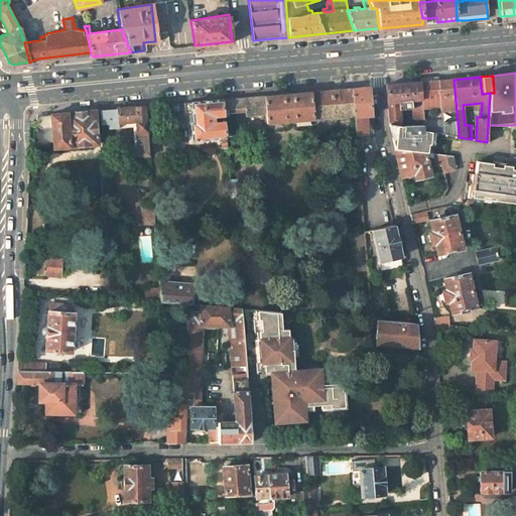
[(453,135),(452,123),(458,123),(454,80),(438,81),(440,107),(441,121),(442,133),(453,135)]
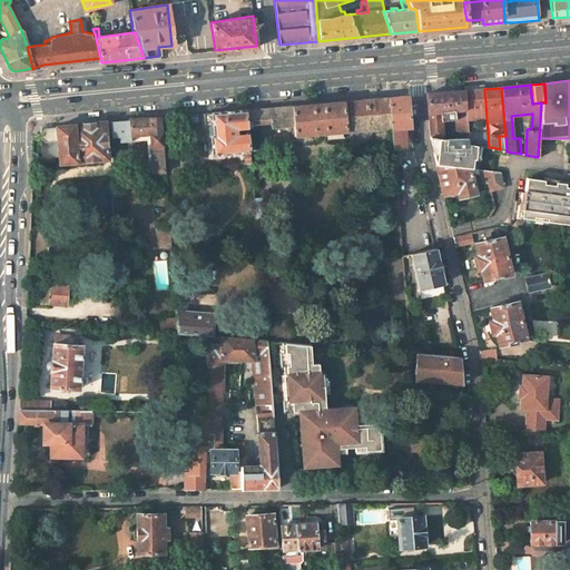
[(467,120),(487,118),(484,89),(464,91),(467,120)]
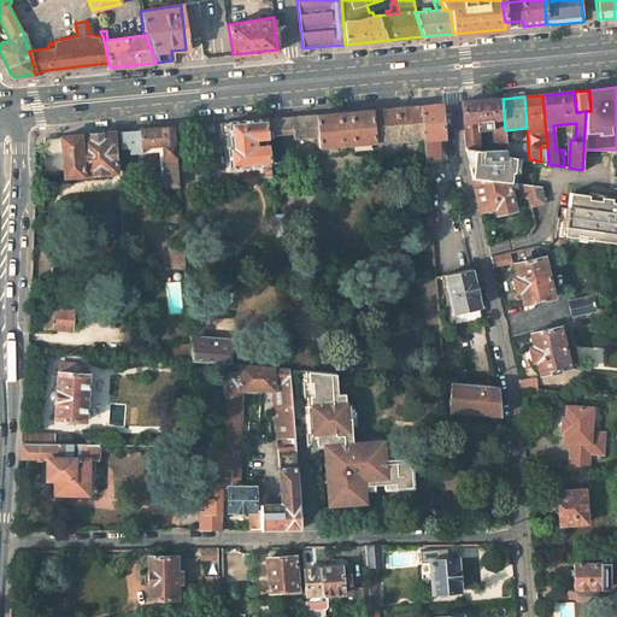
[(503,99),(462,103),(465,148),(475,151),(479,151),(477,131),(492,131),(493,144),(497,146),(506,145),(505,130),(503,99)]
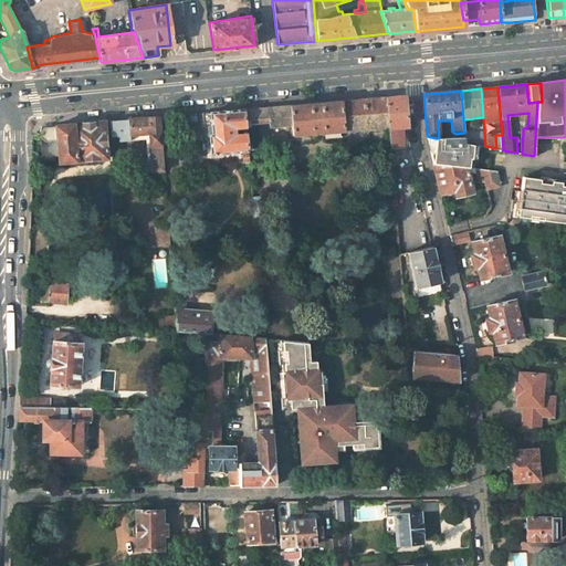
[(402,148),(401,127),(407,126),(404,95),(386,96),(388,127),(390,149),(402,148)]
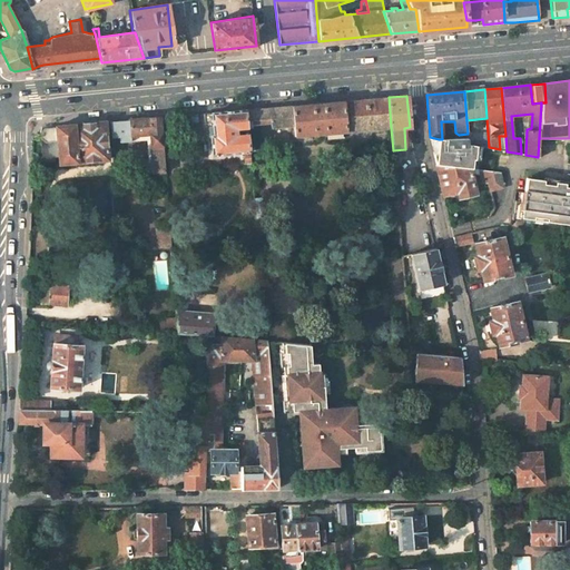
[(295,127),(296,137),(391,128),(389,97),(247,110),(248,120),(258,119),(259,123),(272,123),(273,128),(295,127)]
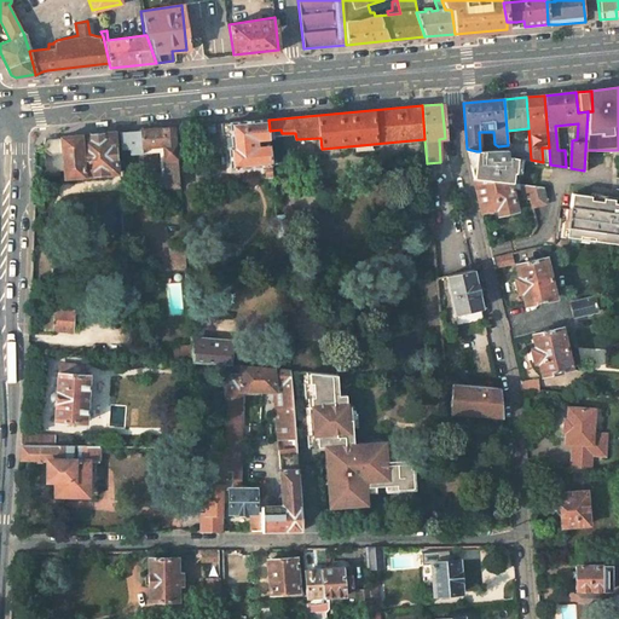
[(230,171),(264,167),(265,180),(273,179),(270,131),(268,120),(230,123),(231,138),(231,148),(227,148),(230,171)]
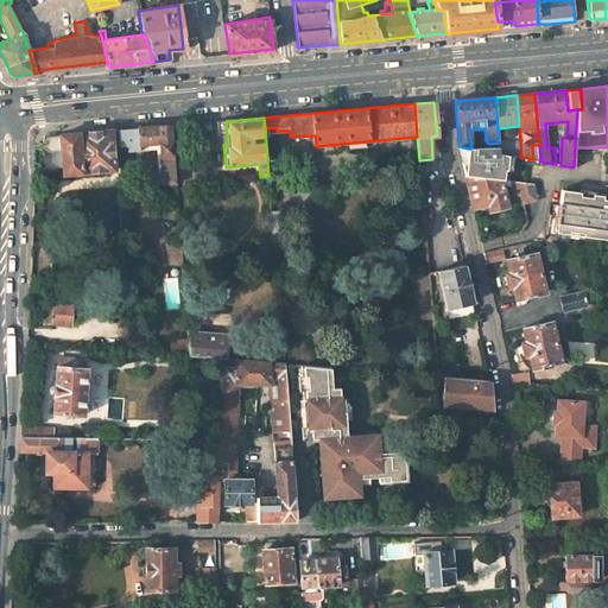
[(216,121),(217,135),(227,135),(226,121),(216,121)]
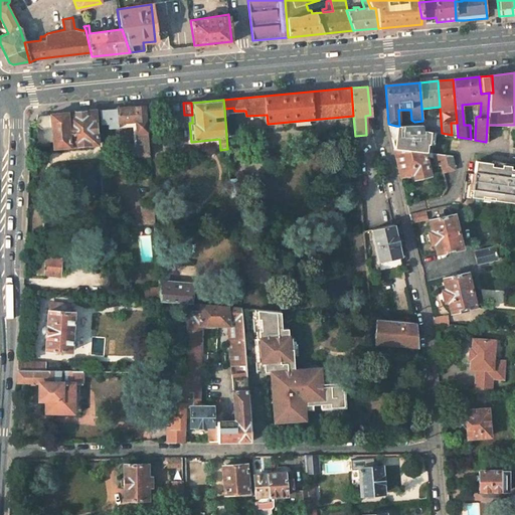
[(162,112),(179,111),(178,104),(161,105),(162,112)]
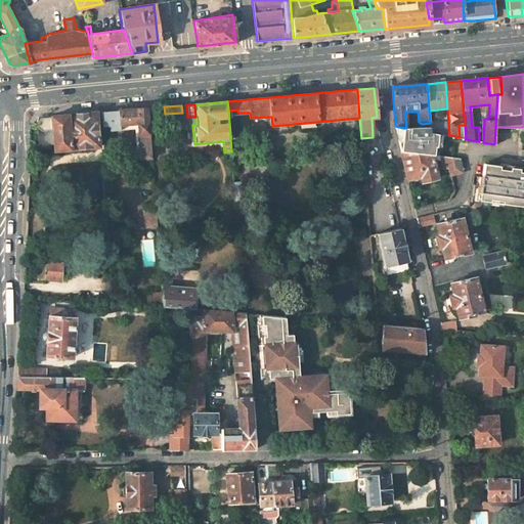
[(111,126),(138,124),(140,147),(134,148),(135,160),(153,158),(148,107),(137,108),(137,107),(119,110),(119,111),(110,112),(111,126)]
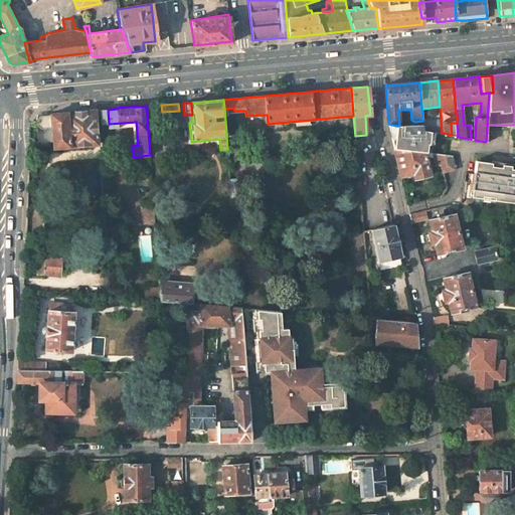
[(95,111),(40,115),(37,118),(38,142),(53,141),(54,148),(98,144),(95,111)]
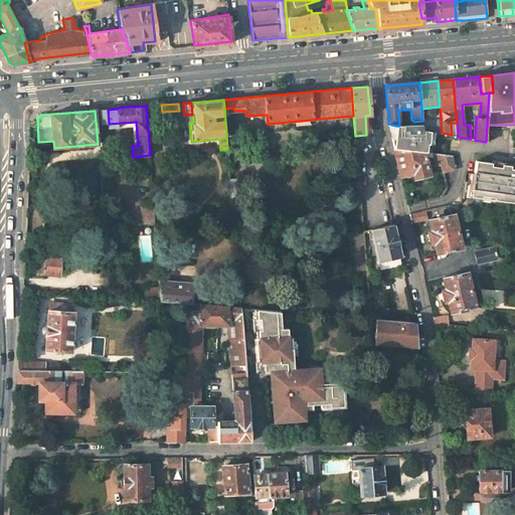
[(442,133),(441,121),(422,122),(422,124),(423,130),(428,131),(434,132),(442,133)]
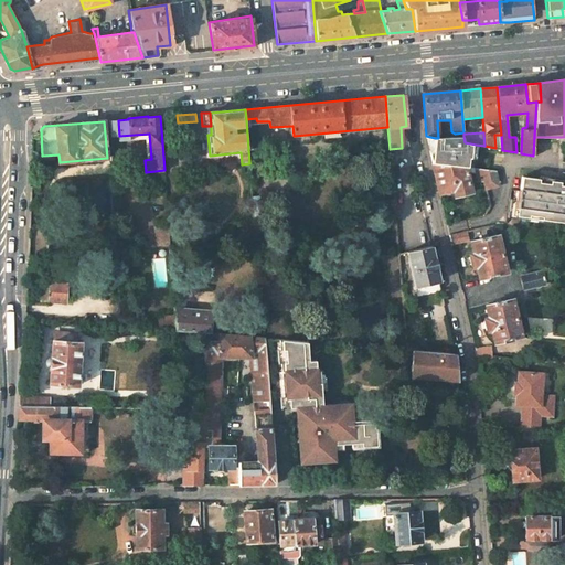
[(430,152),(433,162),(465,167),(467,167),(468,157),(469,157),(470,144),(465,142),(464,136),(438,138),(435,138),(434,152),(430,152)]
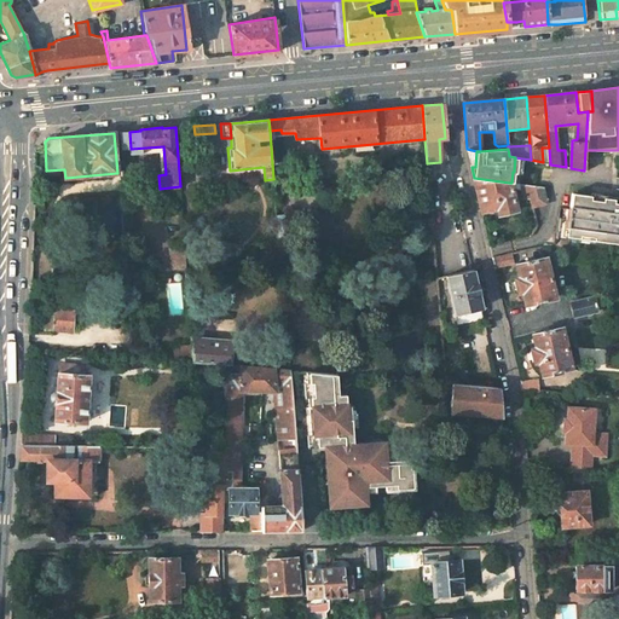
[(474,178),(481,212),(497,208),(497,214),(503,213),(503,214),(513,213),(512,210),(516,210),(509,183),(474,178)]
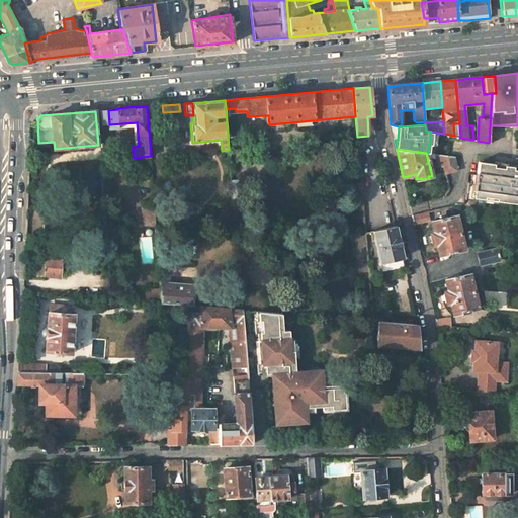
[(456,171),(452,156),(441,155),(443,164),(445,173),(456,171)]
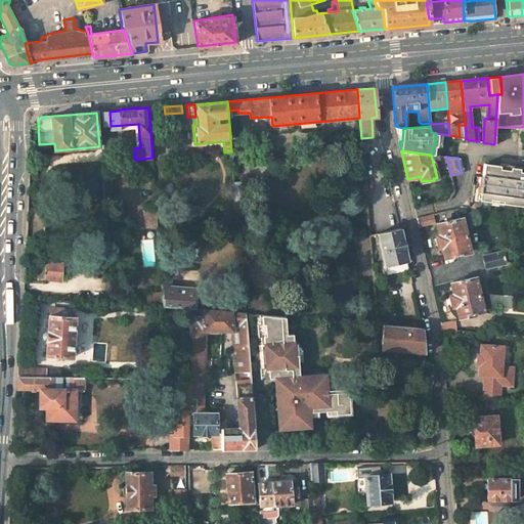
[(479,201),(523,206),(523,172),(519,171),(520,169),(511,167),(510,172),(498,171),(499,166),(483,164),(482,177),(478,176),(477,185),(476,192),(480,193),(479,201)]
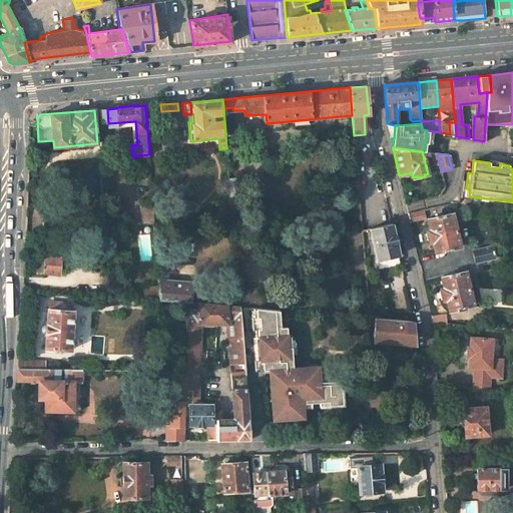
[(468,198),(469,196),(470,189),(466,188),(467,181),(458,180),(456,196),(468,198)]
